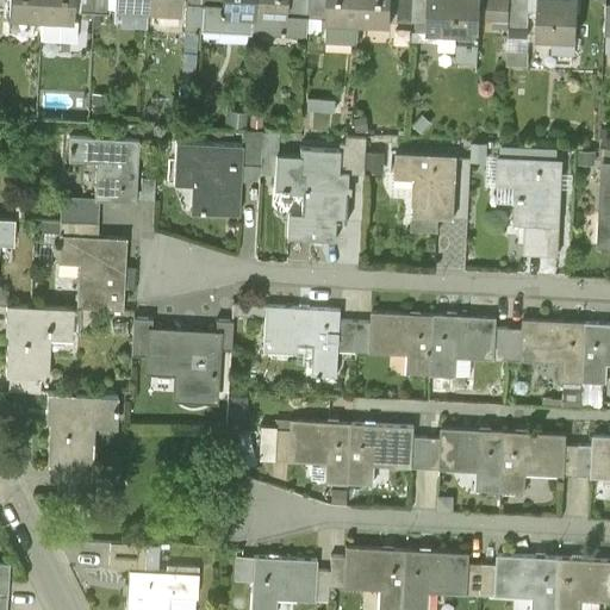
[(10,0),(8,18),(39,19),(39,0),(10,0)]
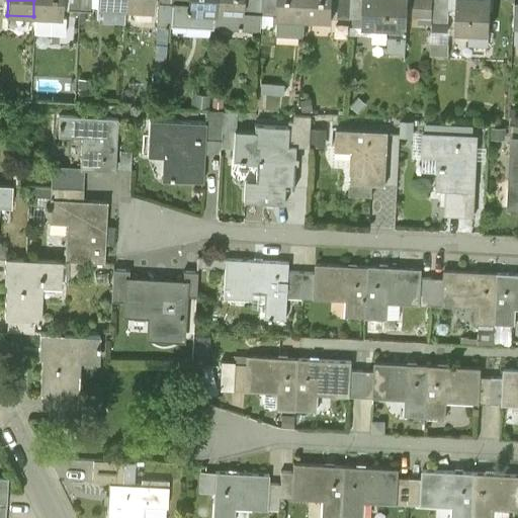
[(33,0),(33,16),(61,18),(61,0),(33,0)]
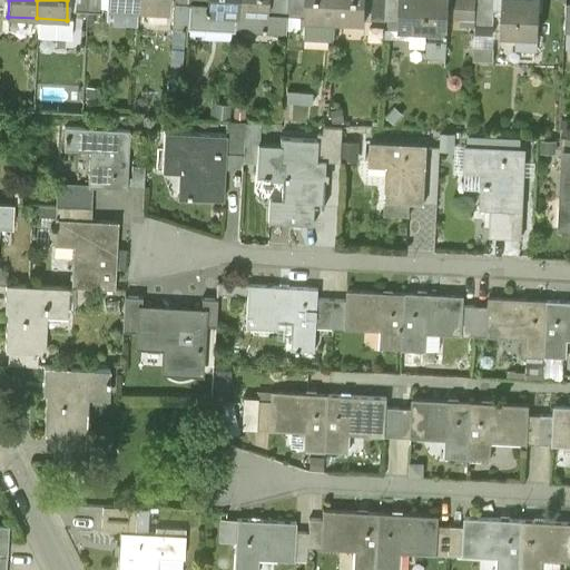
[(87,0),(74,0),(74,13),(87,15),(87,0)]
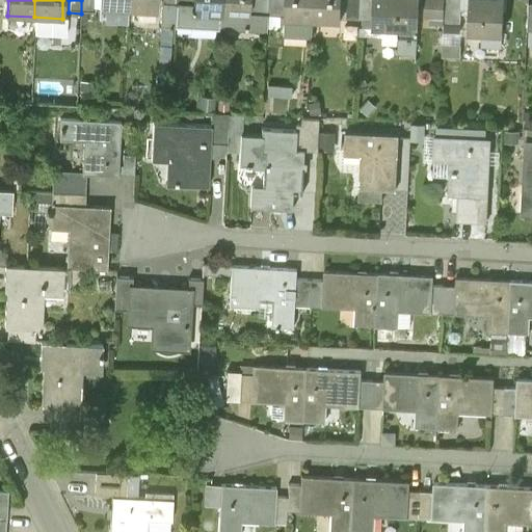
[(95,0),(81,0),(81,14),(95,14),(95,0)]
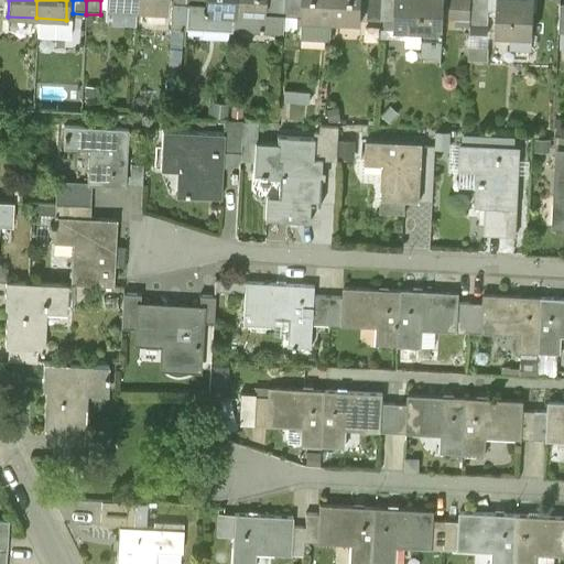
[(134,25),(136,10),(134,0),(107,0),(107,8),(108,8),(107,24),(134,25)]
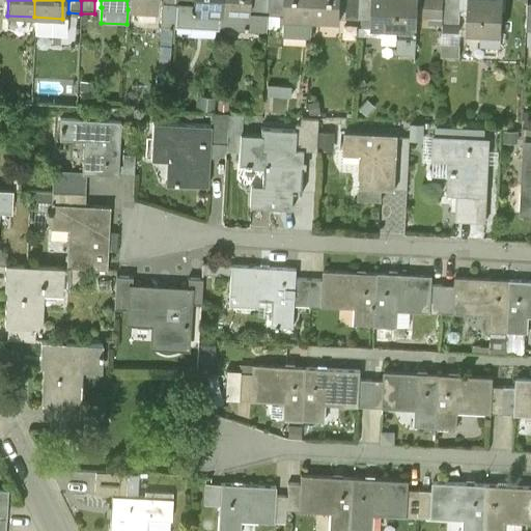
[(155,10),(155,0),(127,0),(128,9),(132,9),(131,26),(155,27),(155,10)]
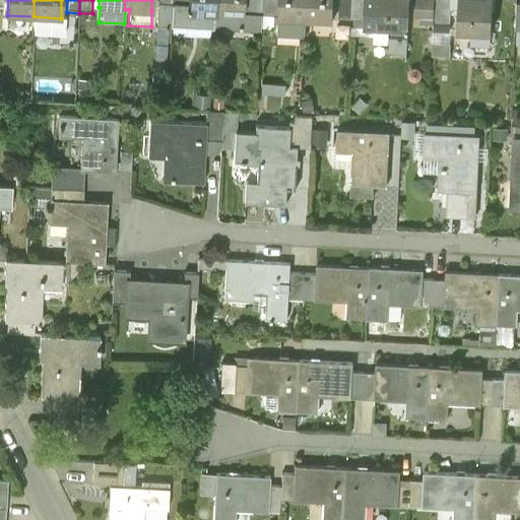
[(215,0),(189,0),(189,12),(214,14),(215,0)]
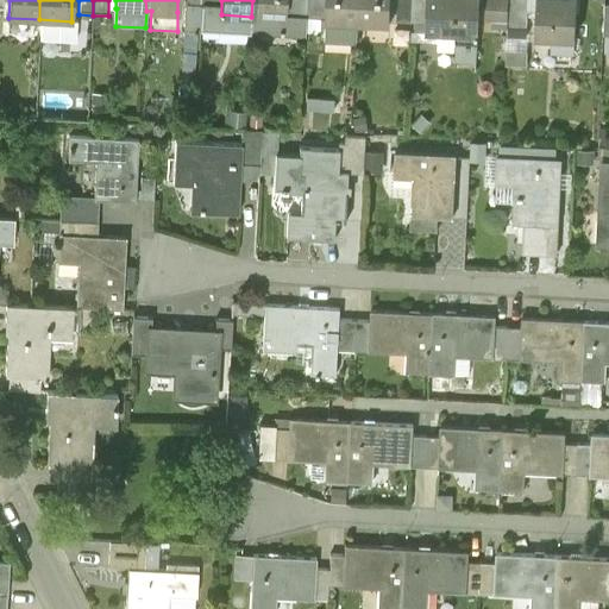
[(252,0),(251,17),(251,33),(303,37),(303,20),(305,18),(283,17),(283,0),(252,0)]
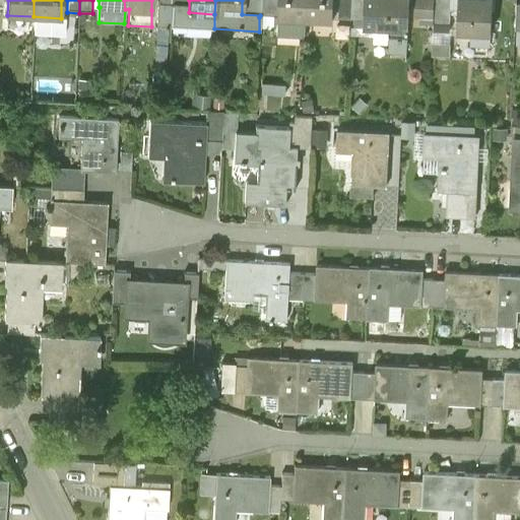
[(260,0),(242,0),(242,14),(260,15),(260,0)]
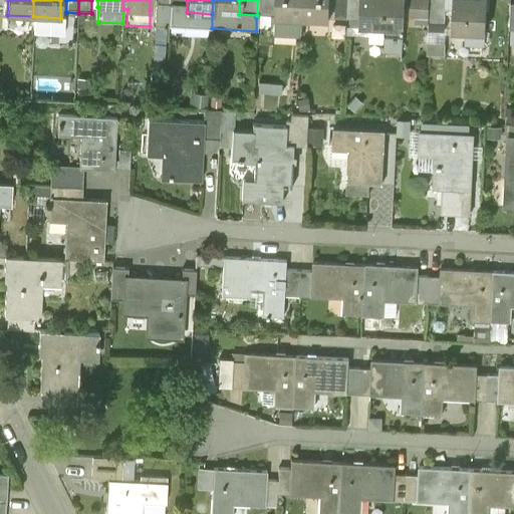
[(275,0),(257,0),(257,15),(256,17),(274,17),(275,0)]
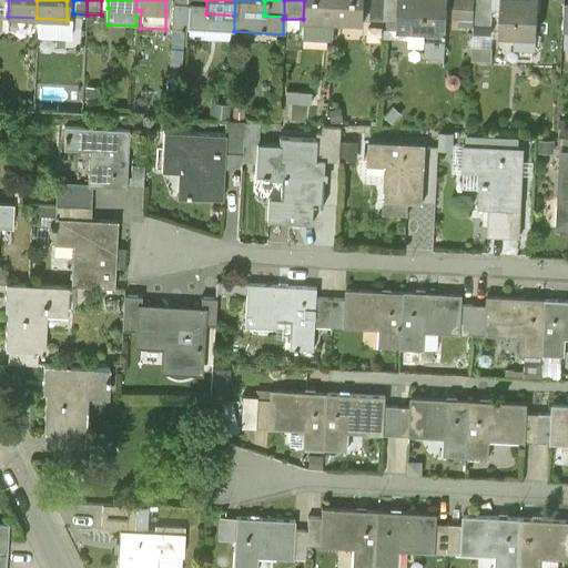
[(333,0),(304,0),(303,19),(302,38),(332,39),(333,20),(333,0)]
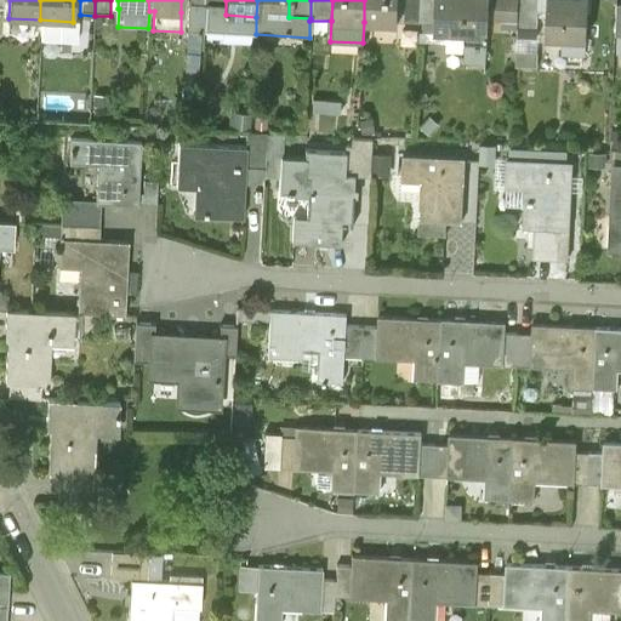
[(364,0),(364,22),(396,24),(396,22),(397,0),(364,0)]
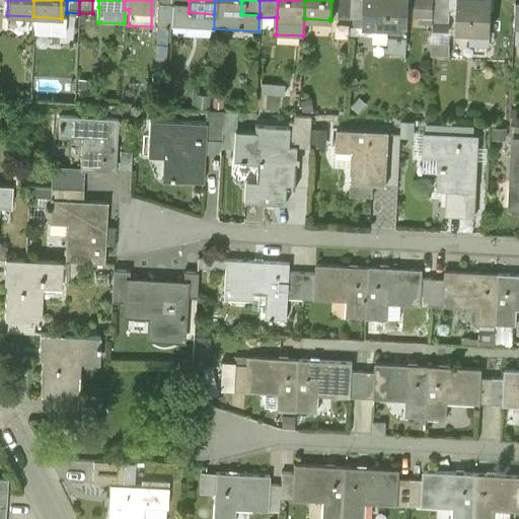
[(350,0),(331,0),(330,18),(350,19),(350,0)]
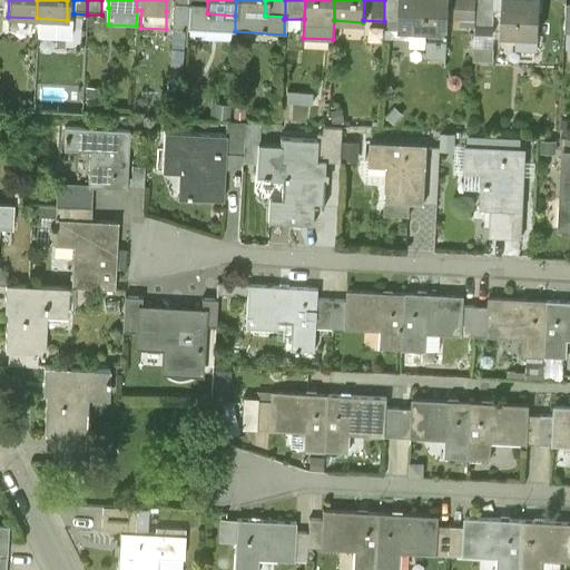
[(397,0),(384,0),(384,21),(396,22),(397,0)]
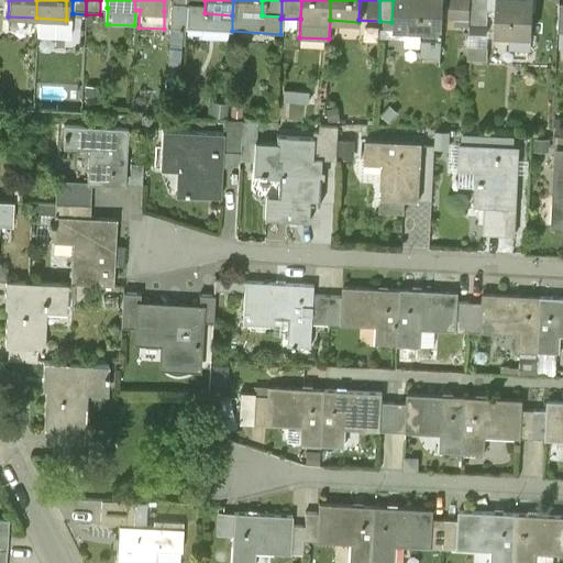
[(393,0),(392,22),(392,31),(405,31),(404,47),(439,50),(441,18),(442,0),(393,0)]
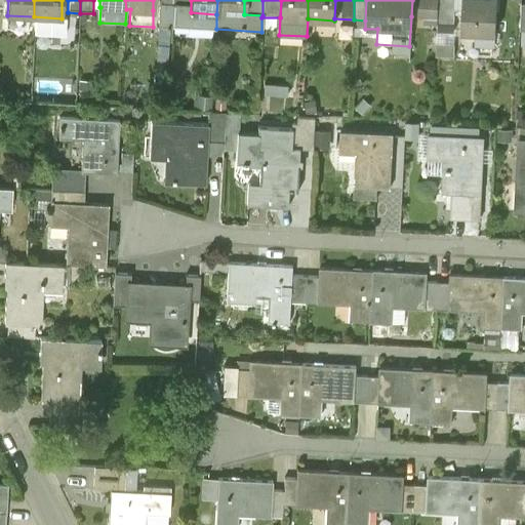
[(437,0),(412,0),(411,16),(437,17),(437,0)]
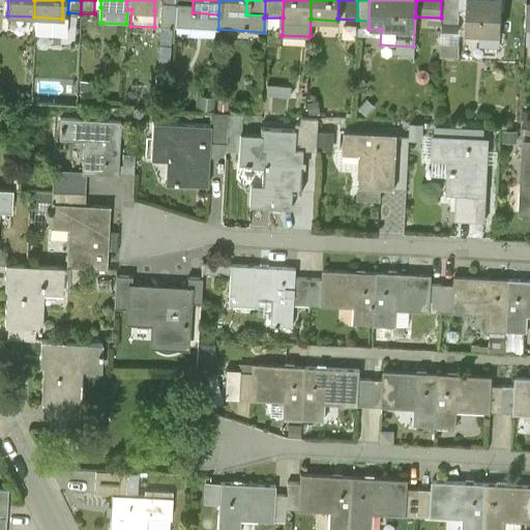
[(459,0),(441,0),(441,18),(440,35),(458,35),(459,0)]
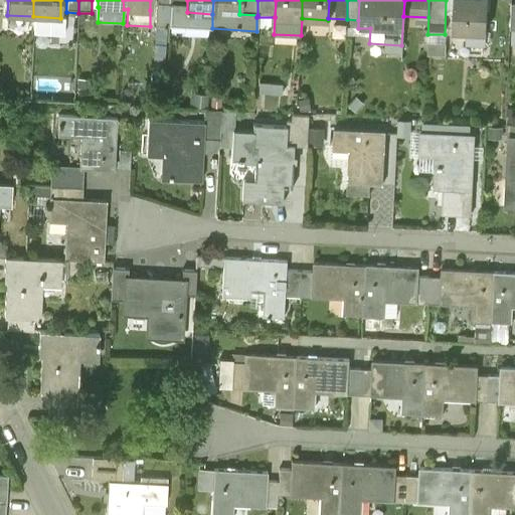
[(487,0),(454,0),(453,30),(468,31),(486,32),(487,0)]
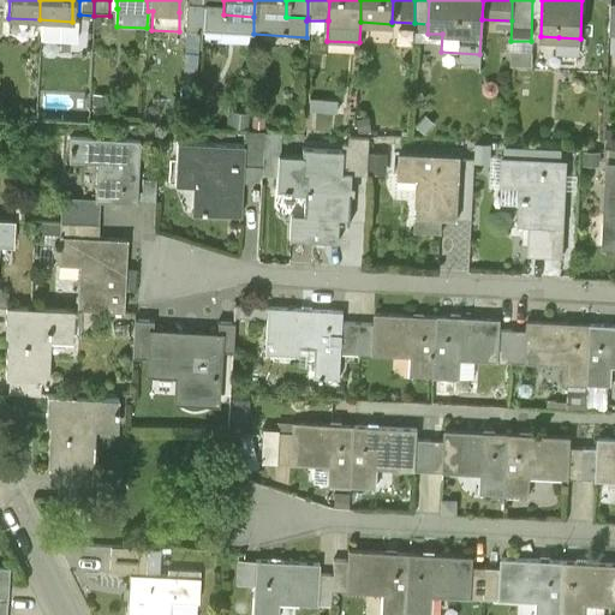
[(199,33),(201,7),(186,7),(185,33),(195,33),(195,35),(197,35),(197,33),(199,33)]
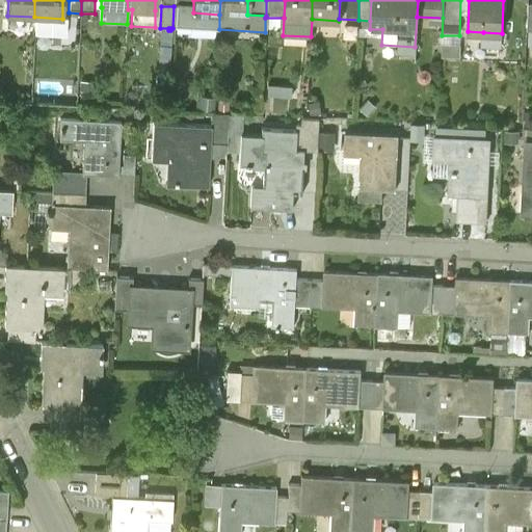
[(501,46),(502,33),(483,32),(482,46),(501,46)]
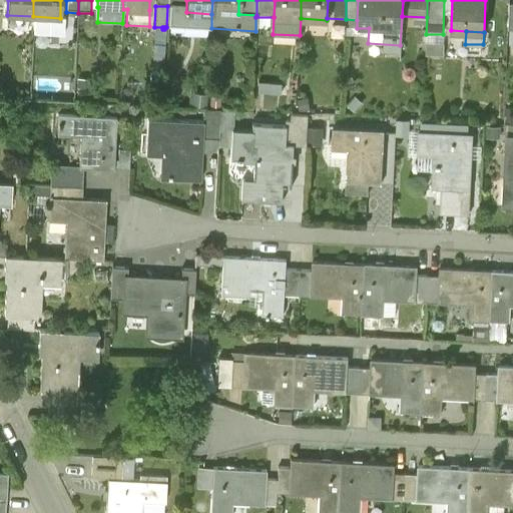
[(203,109),(202,121),(203,121),(202,138),(218,139),(219,110),(203,109)]
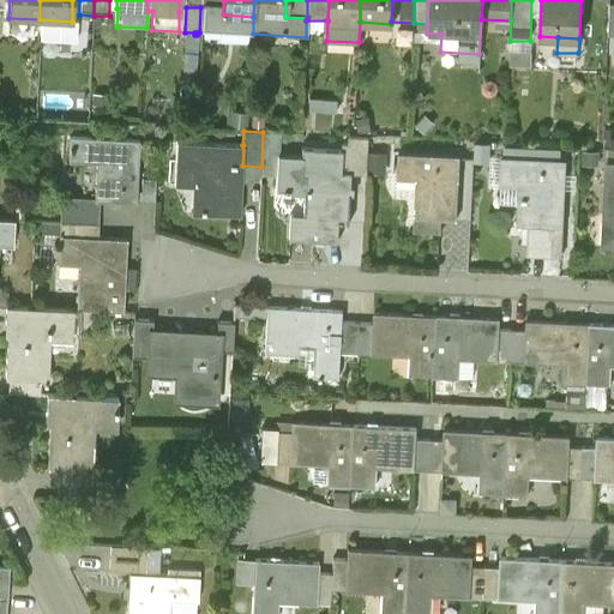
[(138,139),(68,136),(67,158),(95,160),(92,198),(92,199),(100,199),(134,200),(138,139)]
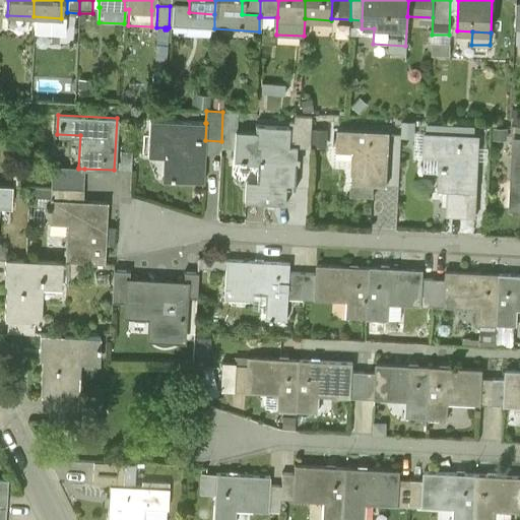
[(298,144),(298,145),(311,146),(312,116),(289,115),(289,126),(290,126),(289,144),(298,144)]
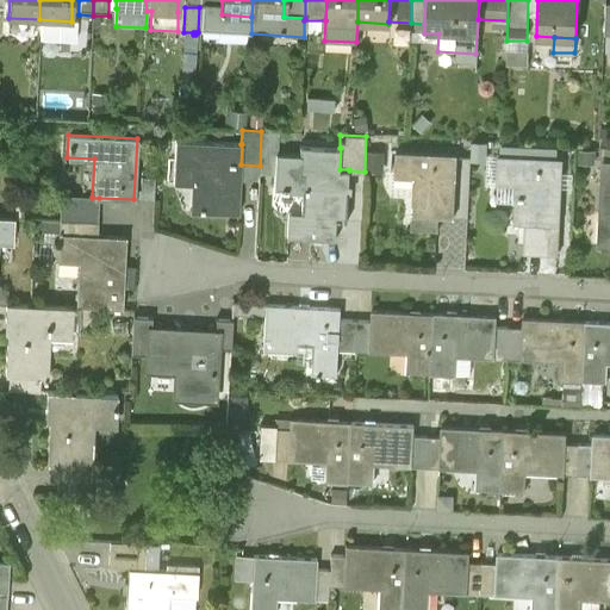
[(241,144),(175,141),(174,185),(203,186),(201,212),(238,213),(241,165),(242,144),(241,144)]
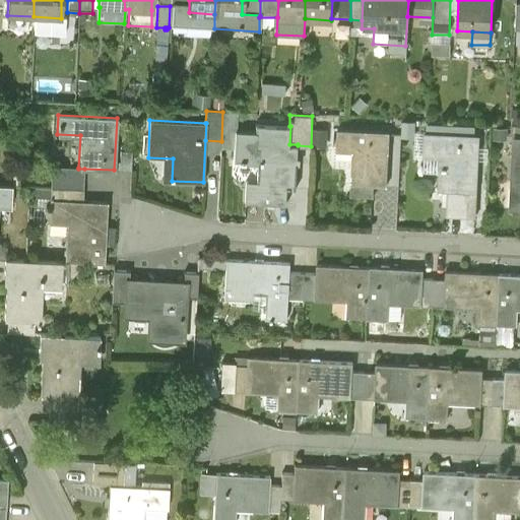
[(287,187),(296,188),(298,145),(298,144),(289,144),(290,126),(289,126),(254,124),(254,130),(235,129),(233,159),(256,160),(254,185),(246,185),(246,180),(244,180),(243,202),(286,204),(287,187)]
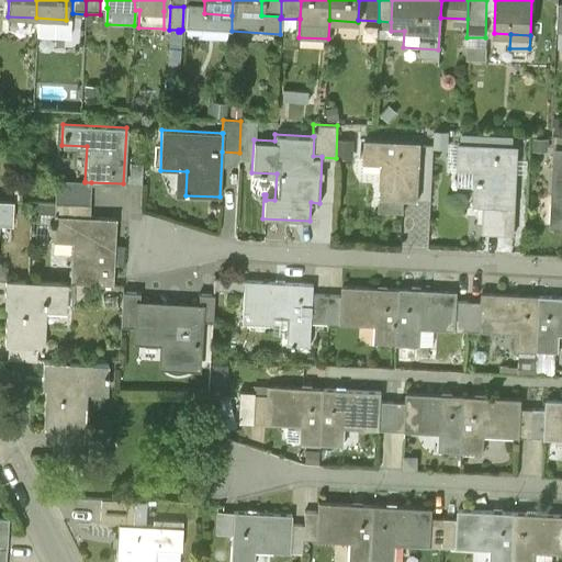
[(363,163),(381,164),(380,199),(402,200),(417,201),(419,143),(364,139),(363,163)]
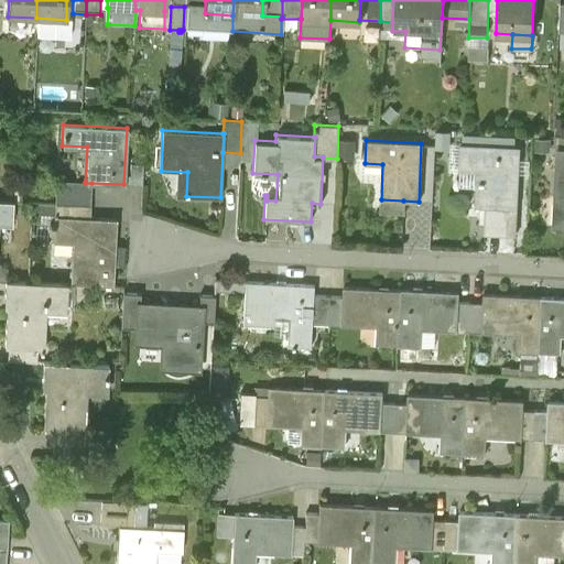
[(461,169),(479,170),(477,204),(488,205),(514,206),(517,149),(462,147),(461,169)]
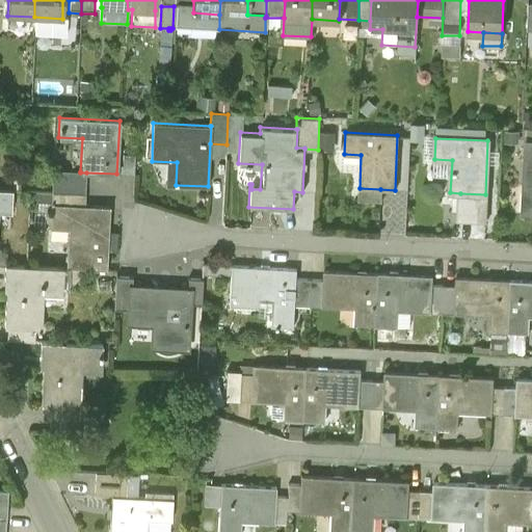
[(134,153),(123,152),(122,174),(133,175),(134,153)]
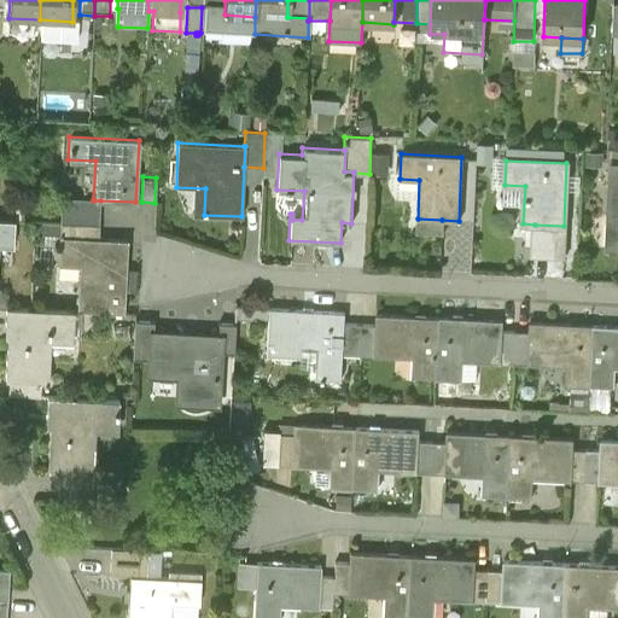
[(60,223),(99,226),(100,200),(93,200),(93,199),(62,197),(60,223)]
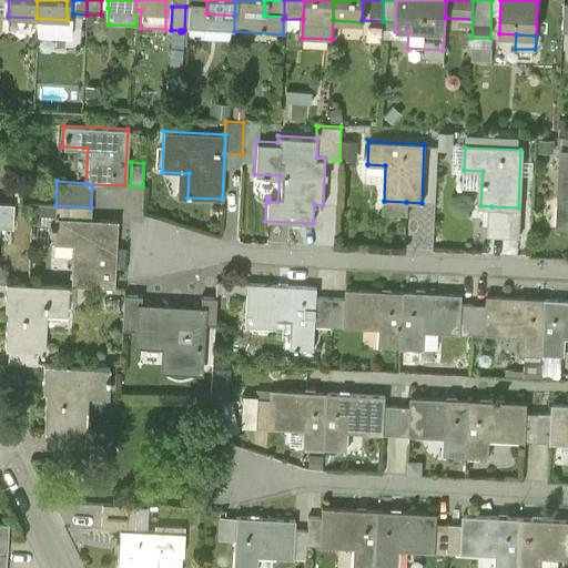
[(406,202),(384,201),(383,214),(406,215),(406,202)]
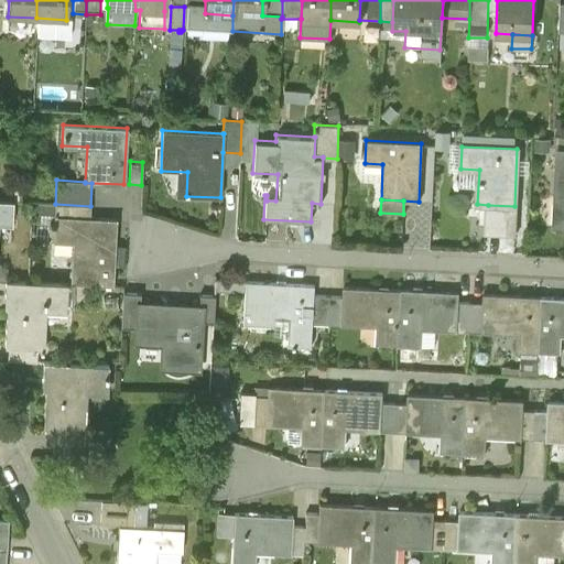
[(0,224),(12,225),(13,202),(0,201),(0,224)]
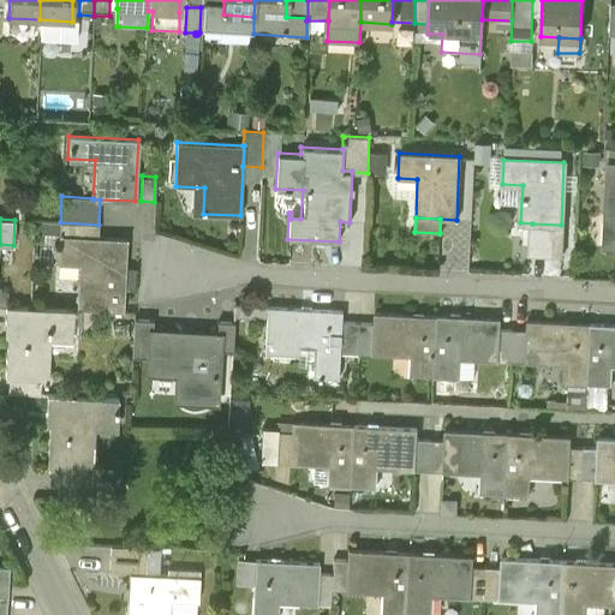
[(58,222),(57,234),(97,237),(99,225),(60,222),(58,222)]
